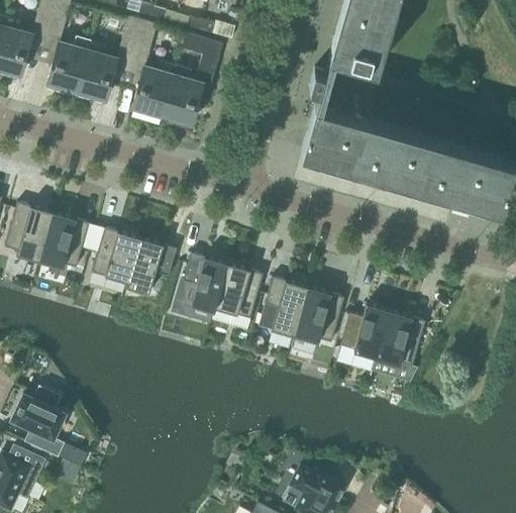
[(40,0),(33,26),(47,30),(56,0),(40,0)]
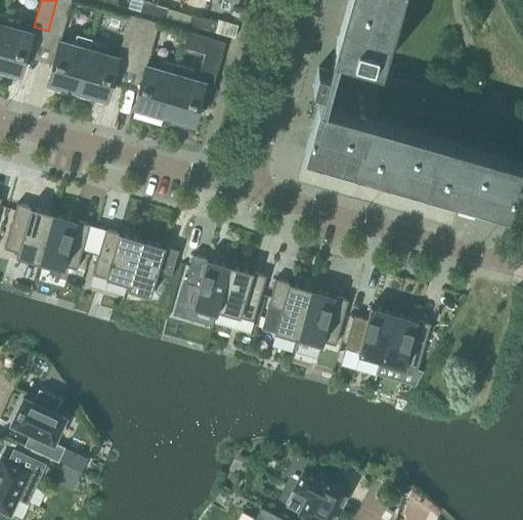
[(64,0),(56,0),(48,31),(62,35),(72,2),(64,0)]
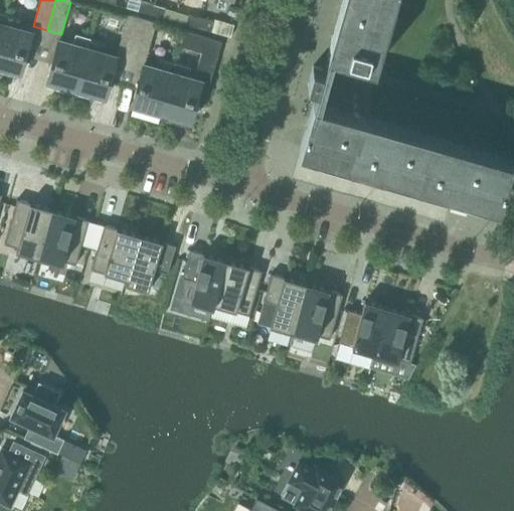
[(336,60),(335,65),(359,72),(361,67),(374,71),(394,0),(343,0),(331,41),(338,43),(334,58),(328,56),(327,57),(336,60)]
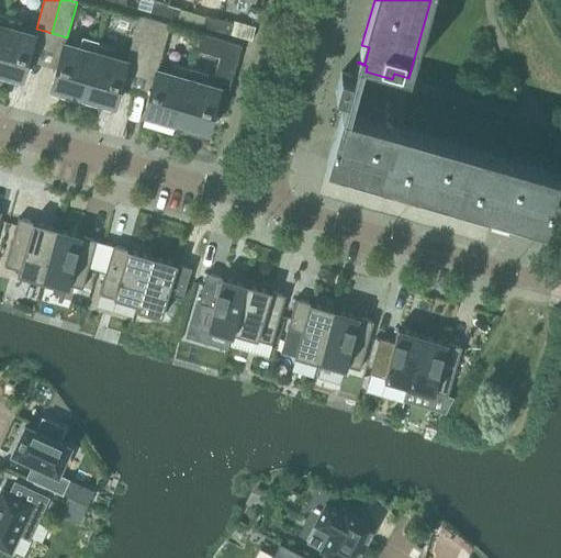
[(149,15),(164,19),(166,9),(153,4),(149,15)]
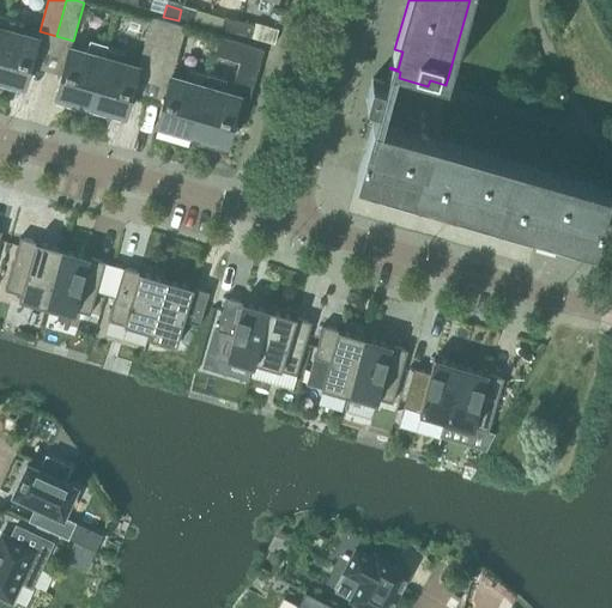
[(181,10),(179,20),(193,25),(197,13),(181,10)]
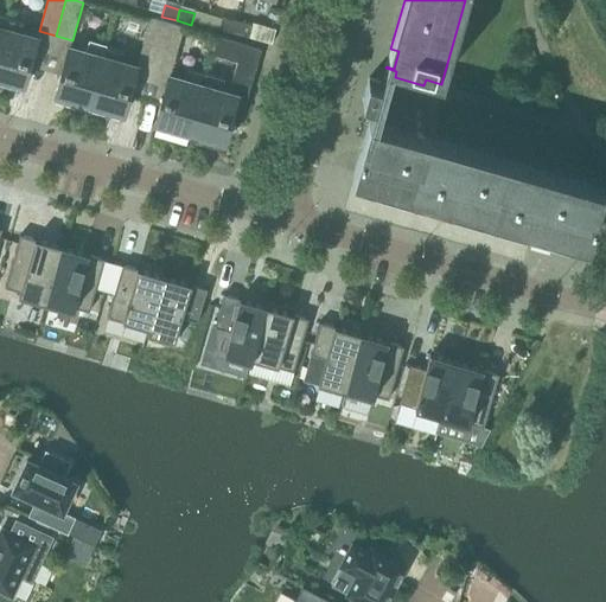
[(6,20),(0,40),(0,82),(21,89),(23,90),(37,42),(20,37),(24,25),(6,20)]
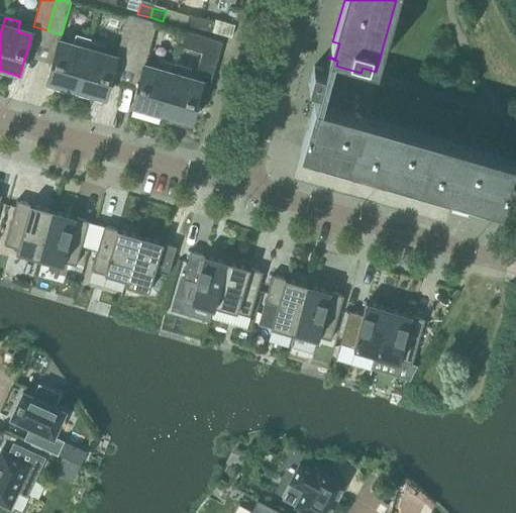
[(118,50),(132,55),(141,22),(127,18),(118,50)]
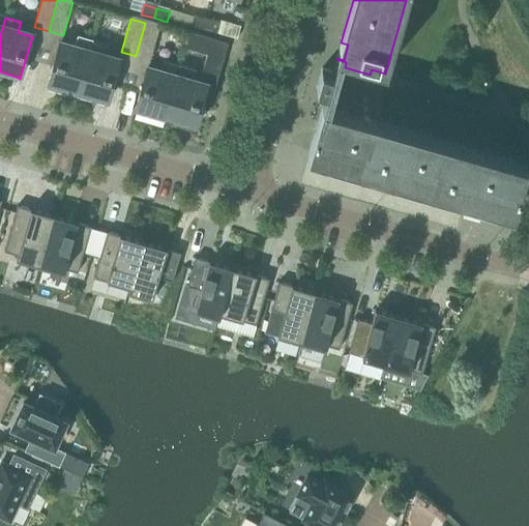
[(190,29),(203,32),(206,22),(194,19),(190,29)]
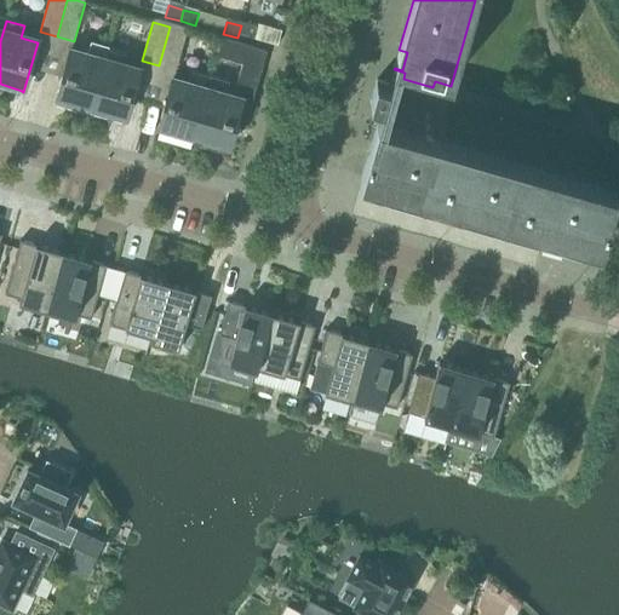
[(241,26),(238,38),(253,42),(257,30),(241,26)]
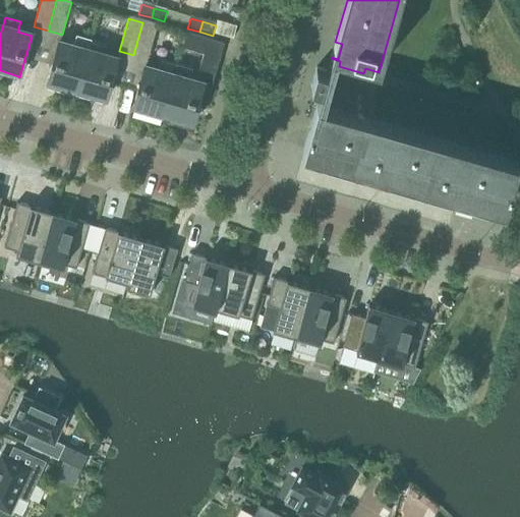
[(142,22),(133,55),(148,59),(157,26),(142,22)]
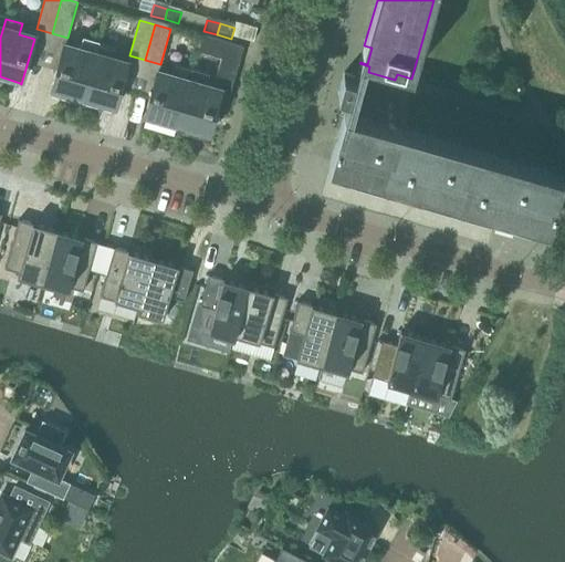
[(192,72),(177,127),(207,136),(207,137),(208,137),(213,117),(222,121),(242,49),(201,38),(197,54),(221,61),(212,90),(206,87),(208,77),(192,72)]
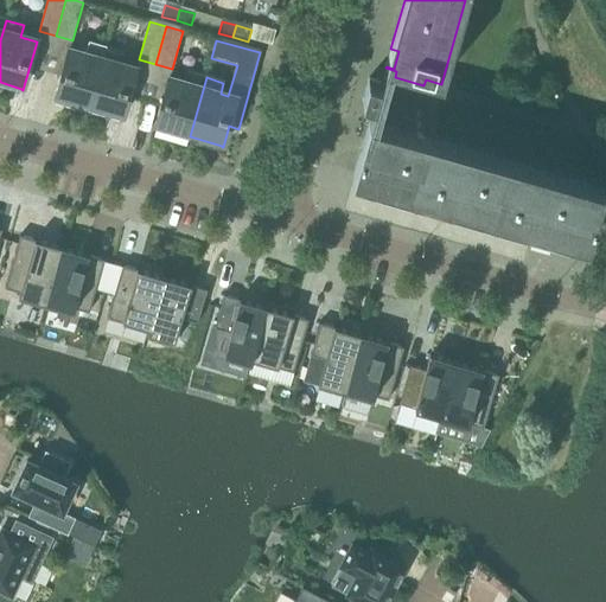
[(56,98),(89,108),(106,49),(89,44),(85,55),(68,50),(53,98),(56,100),(56,98)]
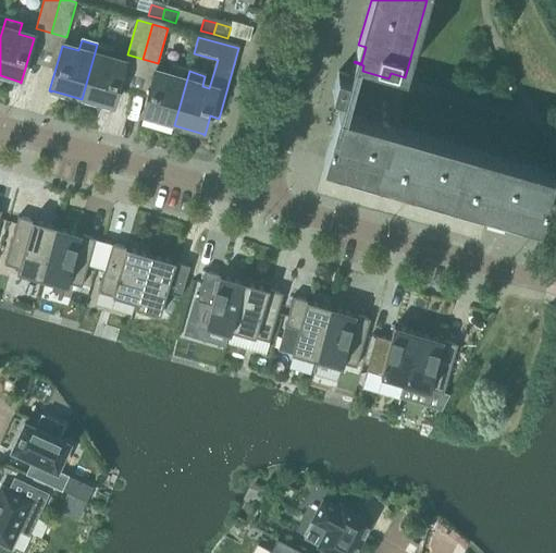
[(97,45),(82,99),(111,108),(113,109),(126,64),(110,60),(113,49),(97,45)]
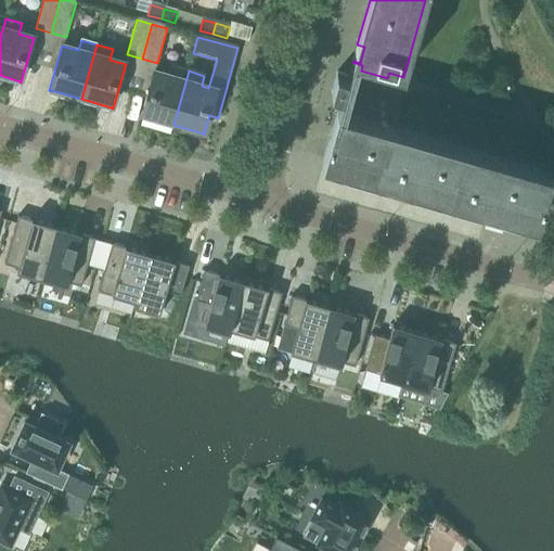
[(143,116),(174,125),(189,71),(172,66),(169,77),(153,72),(141,116),(142,117),(143,116)]
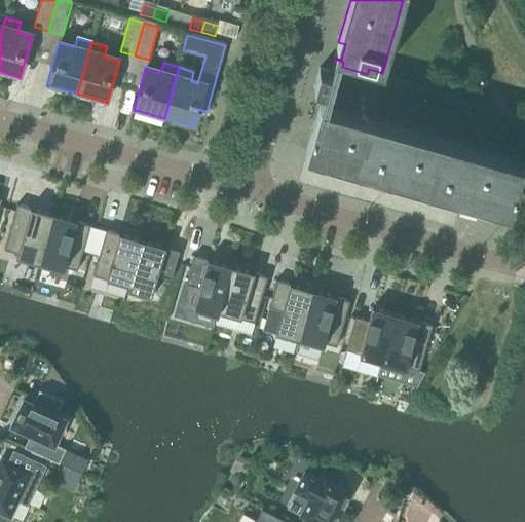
[(319,71),(313,89),(330,95),(336,76),(319,71)]
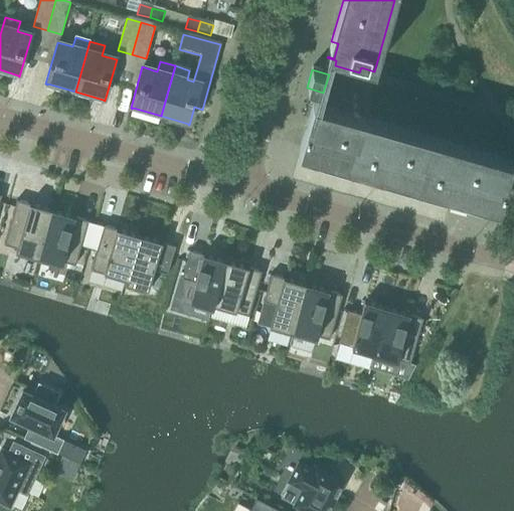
[(314,106),(313,106),(299,153),(498,210),(512,162),(510,162),(314,106)]
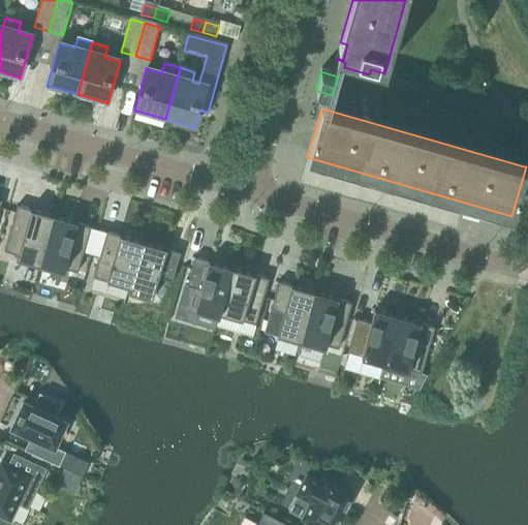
[(54,219),(17,208),(3,253),(17,257),(16,263),(38,269),(54,219)]
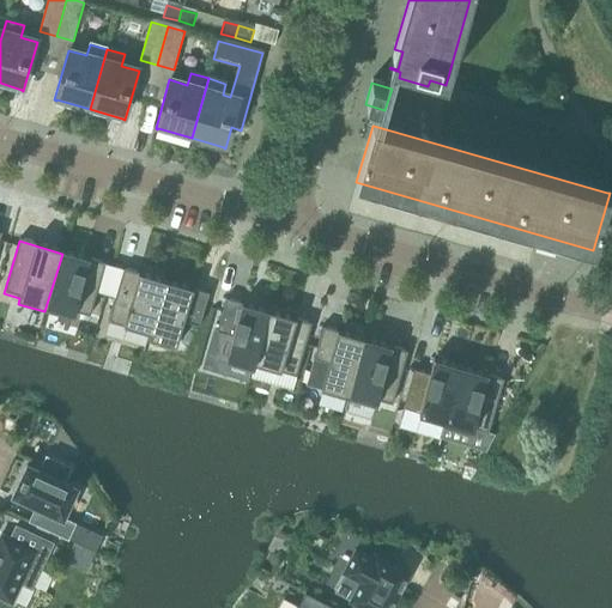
[(104,266),(62,254),(44,311),(72,320),(74,314),(89,318),(104,266)]
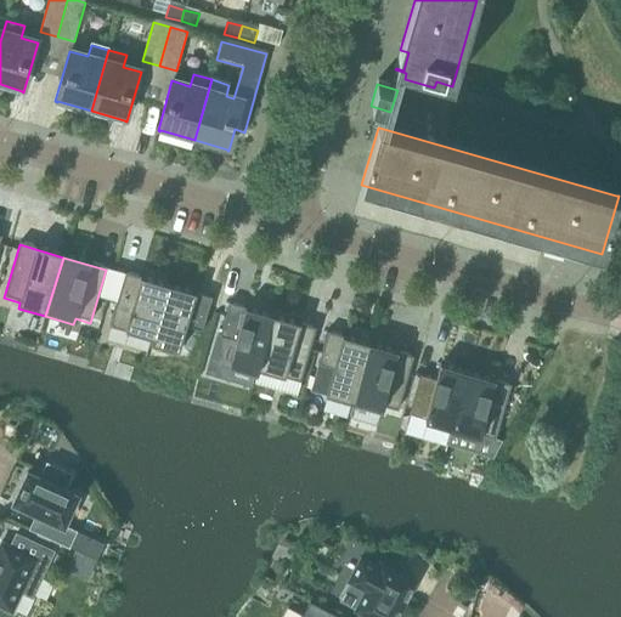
[(168,288),(125,275),(109,329),(151,341),(150,346),(151,347),(168,288)]
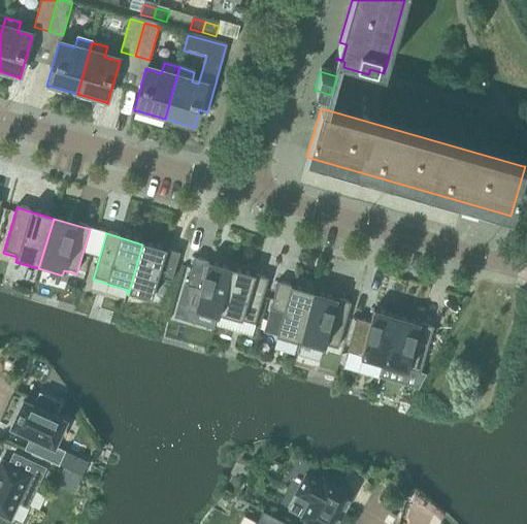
[(179,255),(142,244),(128,295),(152,301),(158,280),(171,283),(179,255)]
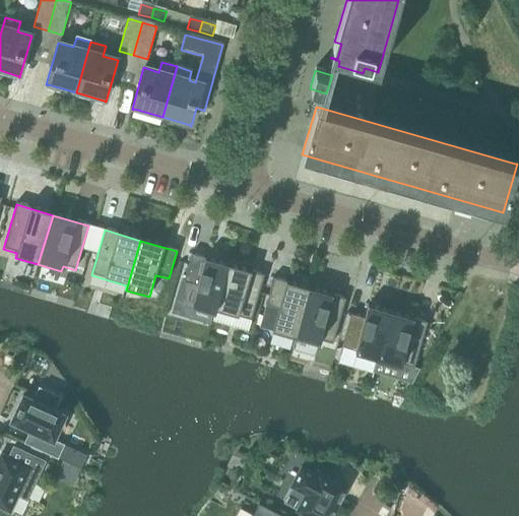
[(228,266),(191,256),(184,283),(197,287),(190,309),(213,316),(228,266)]
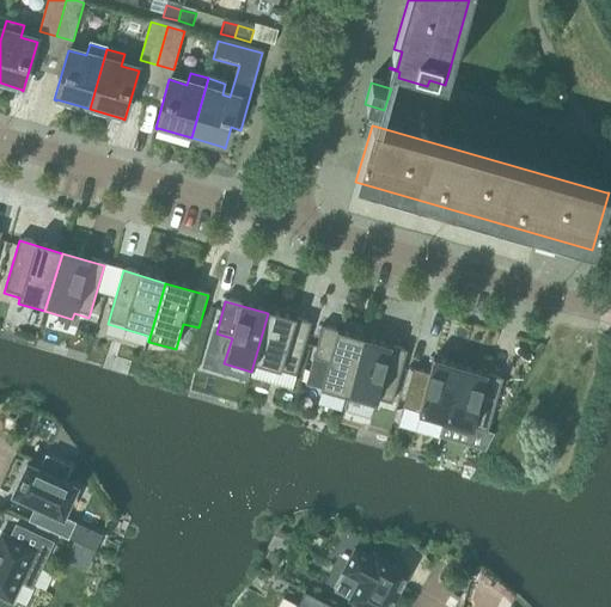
[(311,325),(268,313),(251,372),(252,372),(254,367),(295,379),(311,325)]
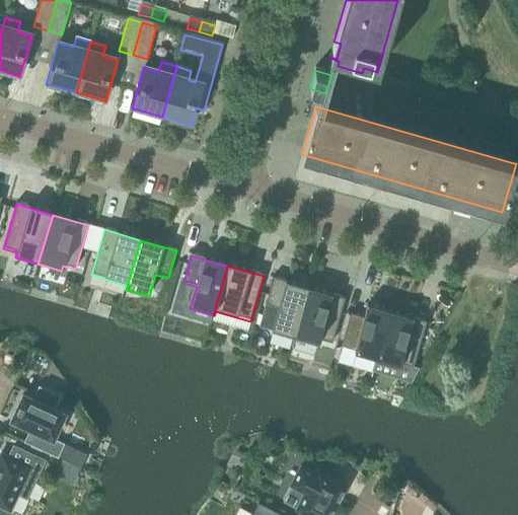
[(294,339),(308,289),(309,286),(298,282),(297,286),(273,279),(265,306),(278,310),(271,333),(294,339)]
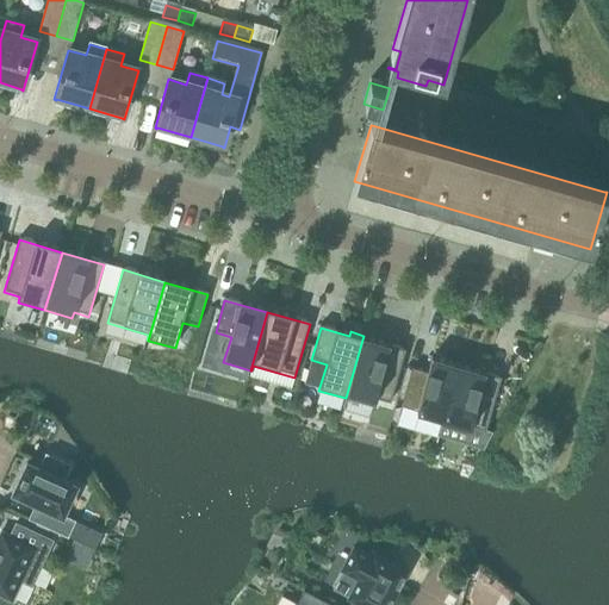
[(405,353),(362,340),(346,398),(373,406),(374,400),(390,405),(405,353)]
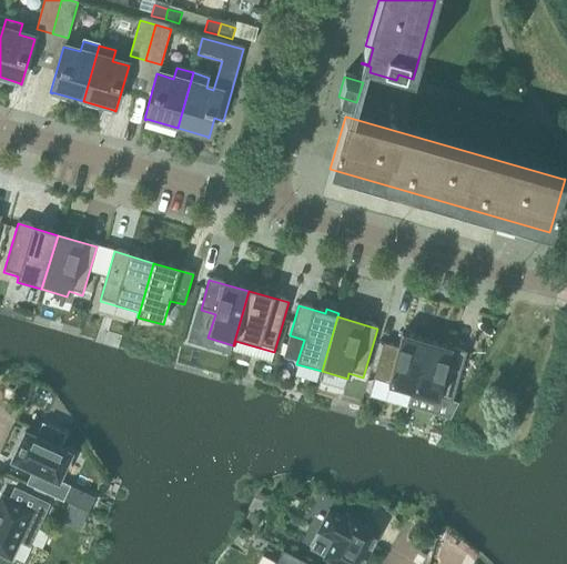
[(397,350),(383,345),(373,381),(412,392),(409,396),(412,398),(427,343),(402,335),(397,350)]
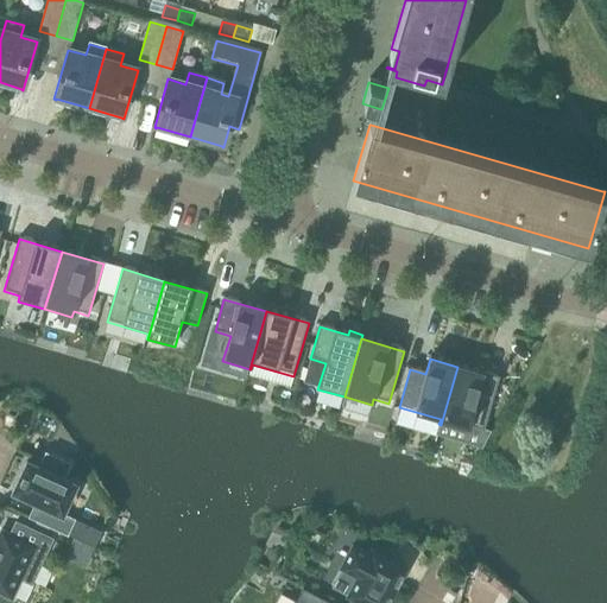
[(499,379),(457,367),(441,425),(467,432),(468,427),(484,431),(499,379)]
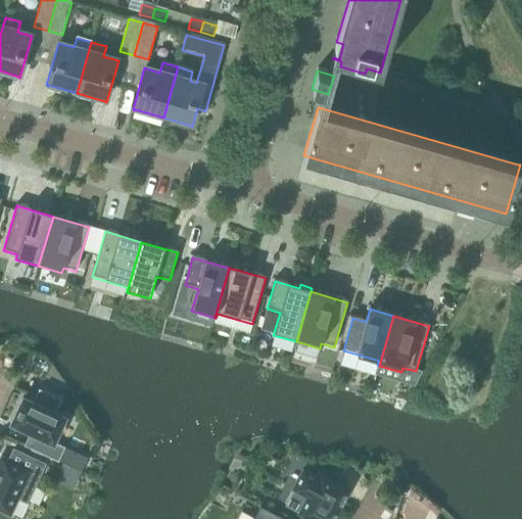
[(64,419),(22,399),(10,426),(53,445),(64,419)]
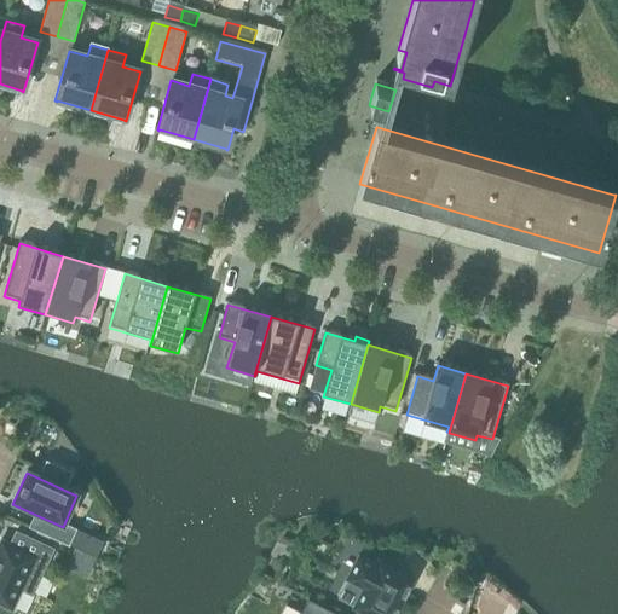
[(53,551),(16,534),(10,548),(0,544),(0,607),(11,613),(21,592),(32,597),(53,551)]
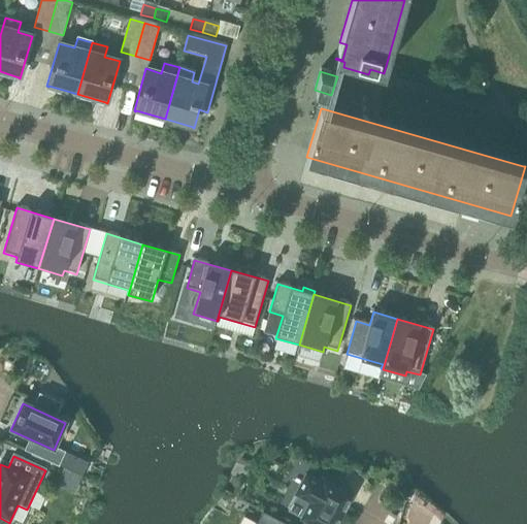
[(296,495),(297,496),(310,503),(302,520),(301,520),(307,523),(336,523),(352,496),(323,481),(321,485),(305,477),(296,495)]
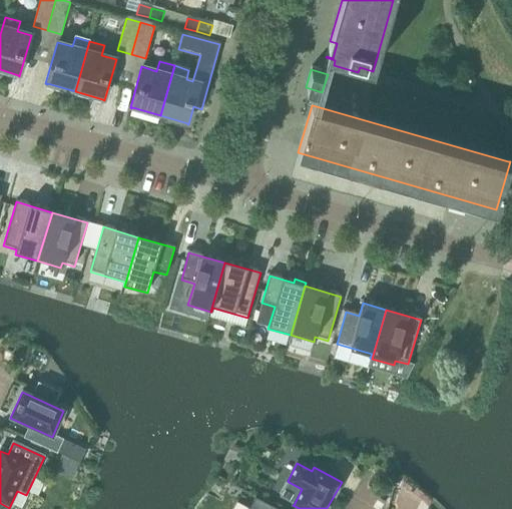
[(274,508),(256,499),(249,508),(274,508)]
